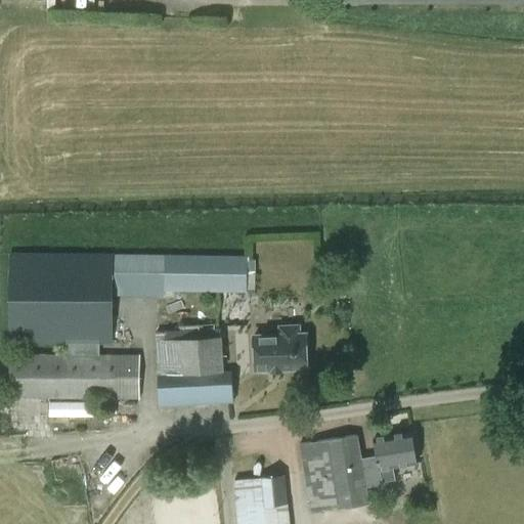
[(7,399),(138,400),(138,355),(98,355),(98,344),(111,344),(111,255),(8,255),(8,343),(64,343),(64,355),(8,355),(7,399)]
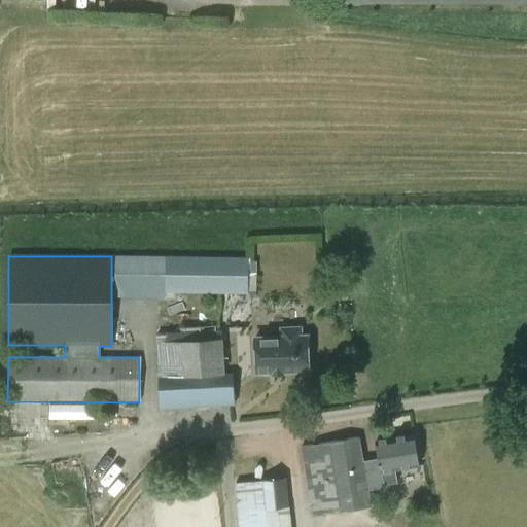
[(114,257),(114,296),(156,297),(156,292),(247,293),(247,259),(114,257)]
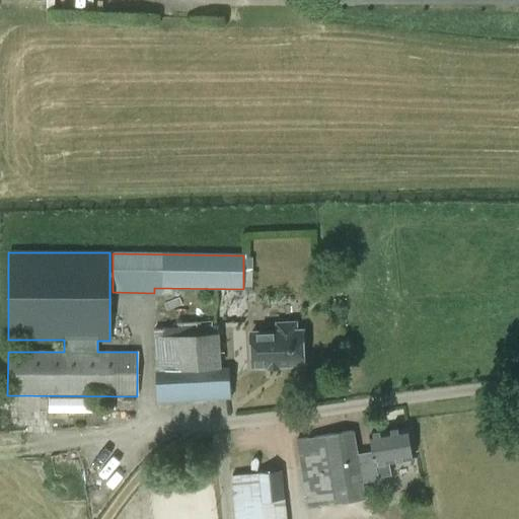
[(245,257),(244,287),(252,287),(252,258),(245,257)]
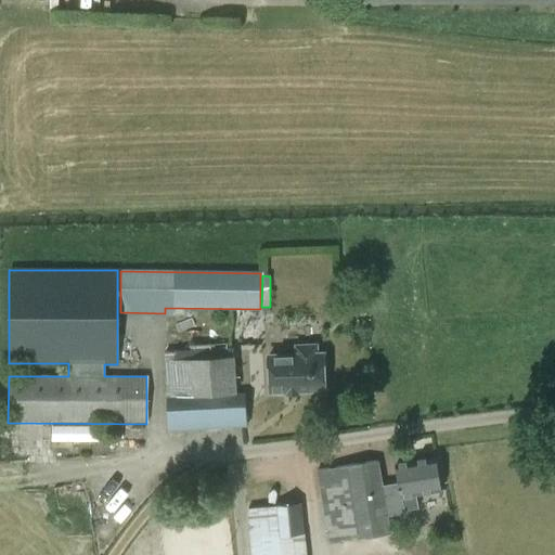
[(322,365),(321,355),(314,355),(314,346),(294,347),(295,356),(267,357),(269,394),(323,391),(323,381),(325,378),(325,368),(322,365)]
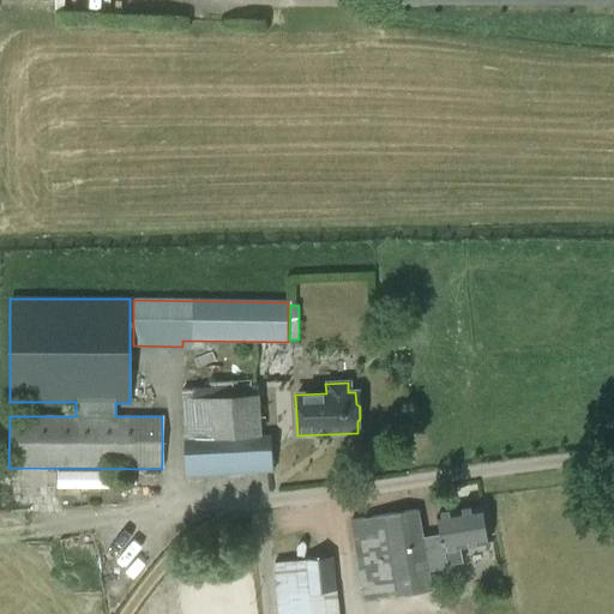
[(269,438),(259,439),(256,387),(180,391),(185,479),(271,474),(269,438)]
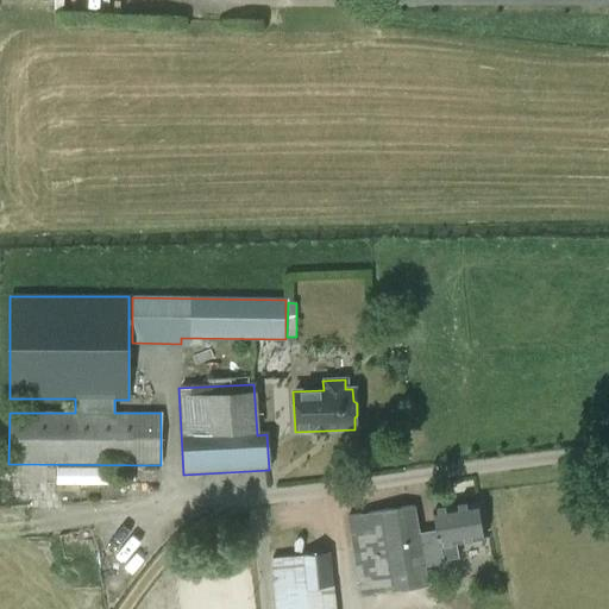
[(107,483),(107,466),(56,466),(56,483),(107,483)]
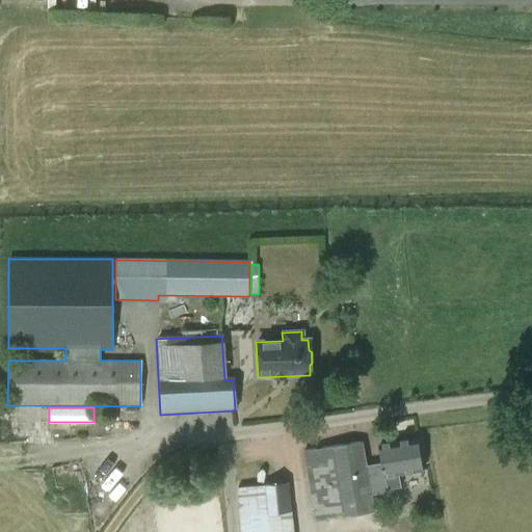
[(382,466),(366,470),(362,444),(303,452),(316,522),(373,513),(370,494),(400,488),(397,476),(421,472),(416,439),(379,445),(382,466)]
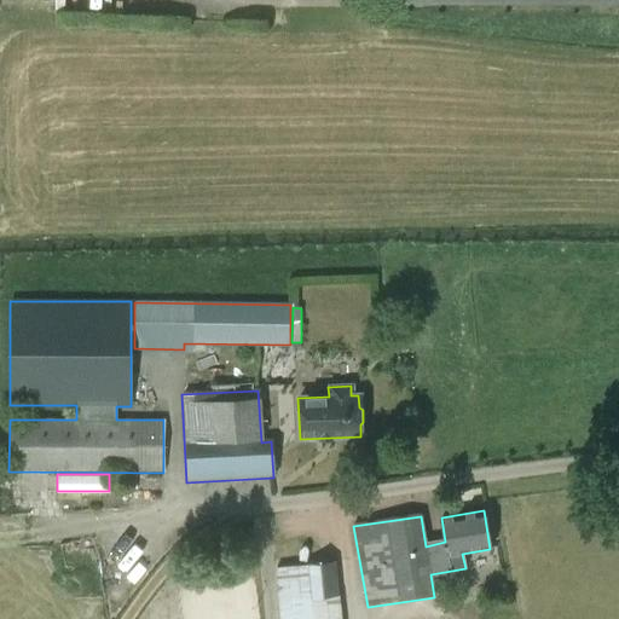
[(276,570),(279,618),(340,618),(335,563),(276,570)]
